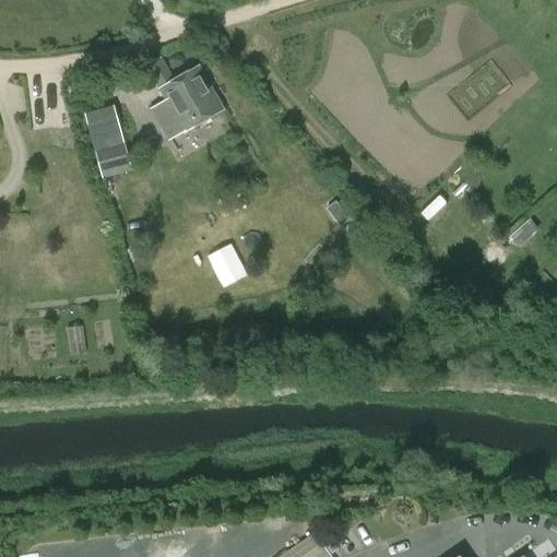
[(196,68),(170,82),(158,60),(144,68),(181,135),(222,113),(196,68)]
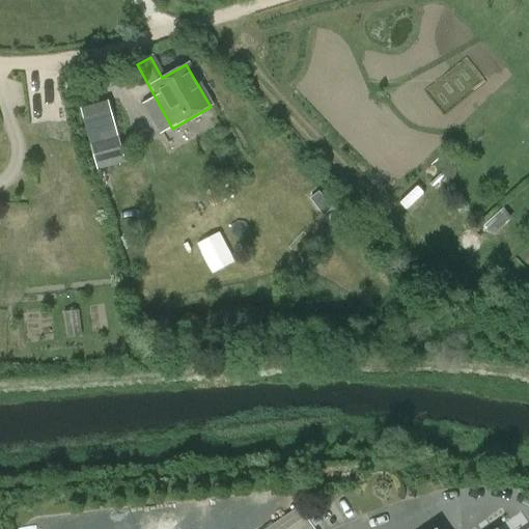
[(89,143),(116,136),(107,100),(79,107),(89,143)]
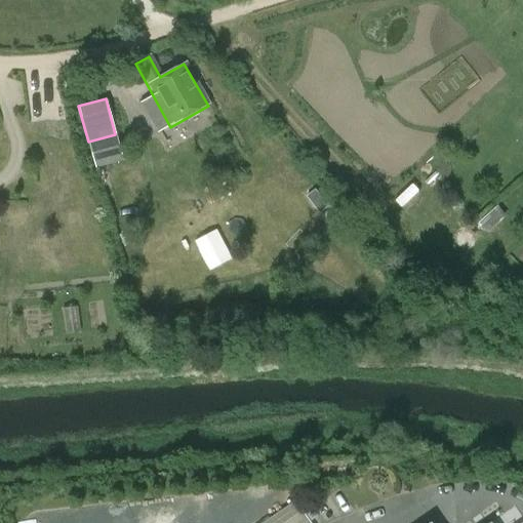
[(115,134),(88,142),(94,167),(123,160),(115,134)]
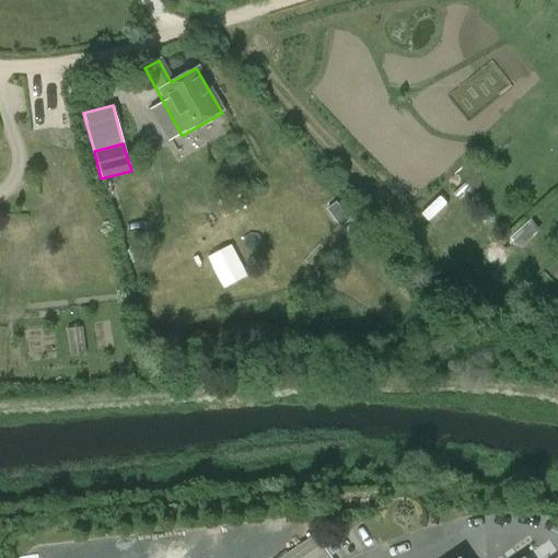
[(520,245),(539,228),(530,216),(509,234),(520,245)]
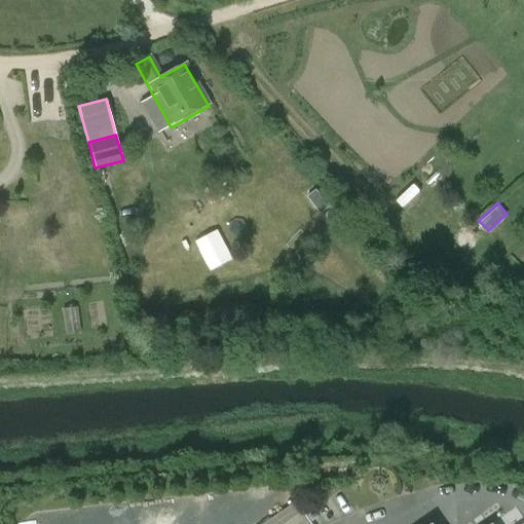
[(64,306),(66,331),(79,330),(78,315),(72,315),(72,305),(64,306)]
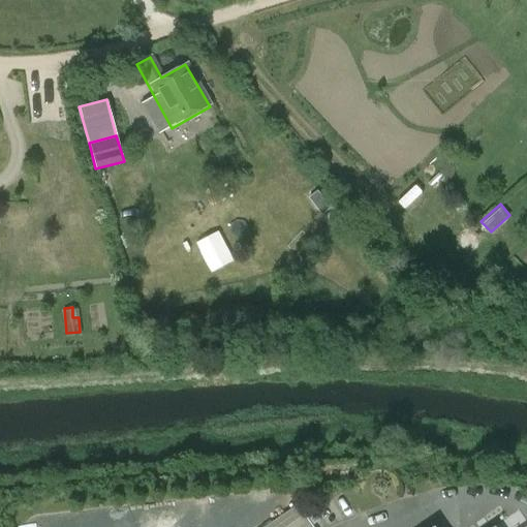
[(314,526),(300,502),(258,526),(314,526)]
